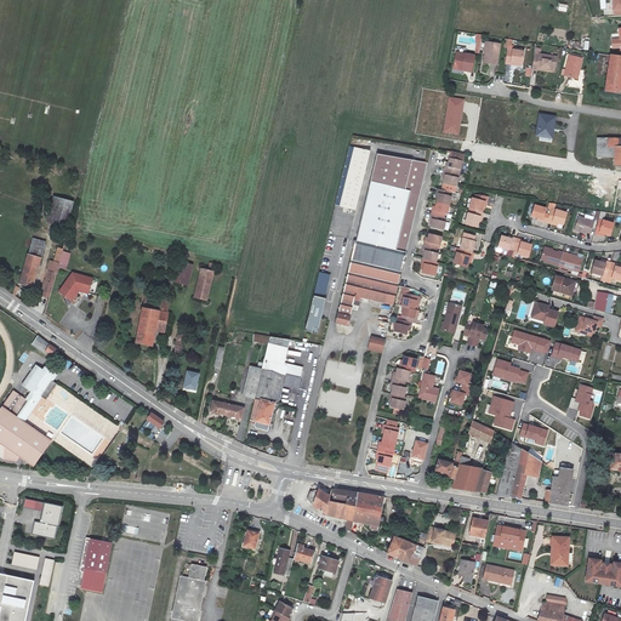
[(501,46),(488,44),(485,64),(499,67),(501,46)]
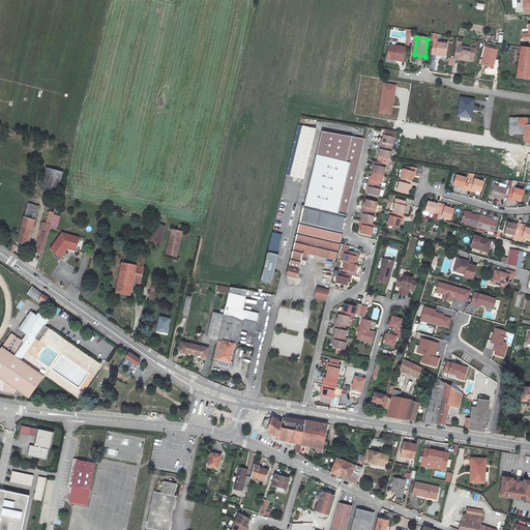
[(447,45),(438,43),(438,46),(434,45),(432,55),(437,56),(437,54),(445,56),(447,45)]
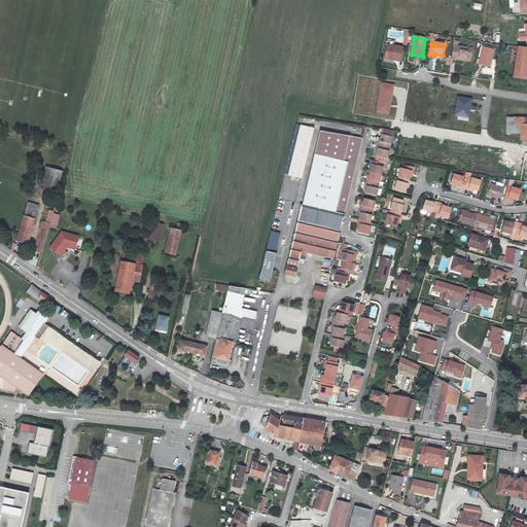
[(454,58),(462,59),(462,57),(469,58),(470,47),(458,45),(458,48),(454,47),(452,59),(454,59),(454,58)]
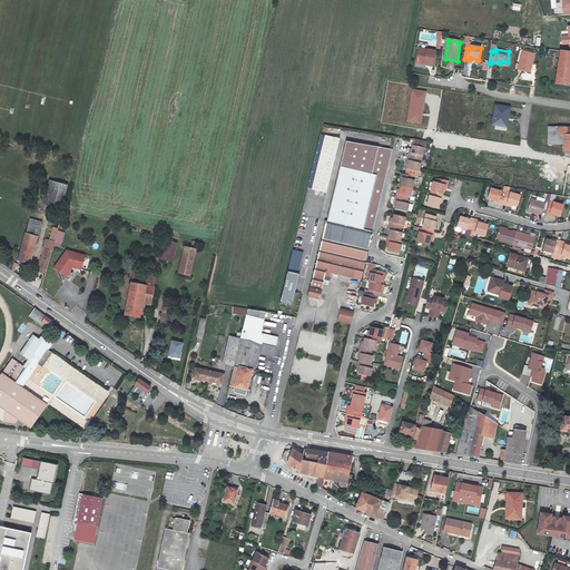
[(421,50),(419,64),(426,65),(426,68),(434,69),(436,52),(421,50)]
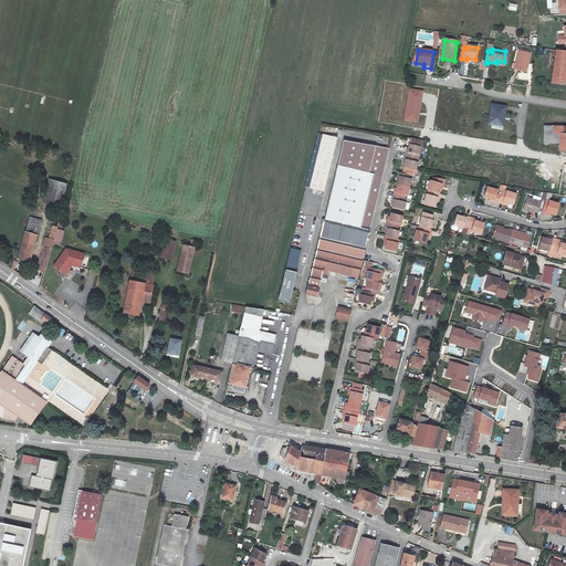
[(526,63),(528,64),(531,54),(520,51),(515,70),(524,72),(526,63)]
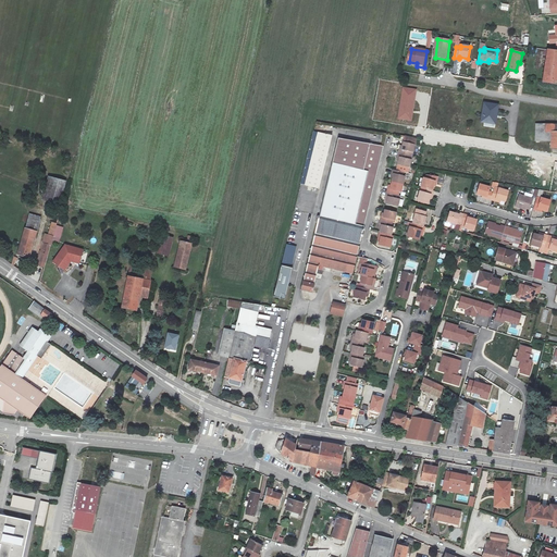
[(556,84),(556,51),(547,50),(543,82),(556,84)]
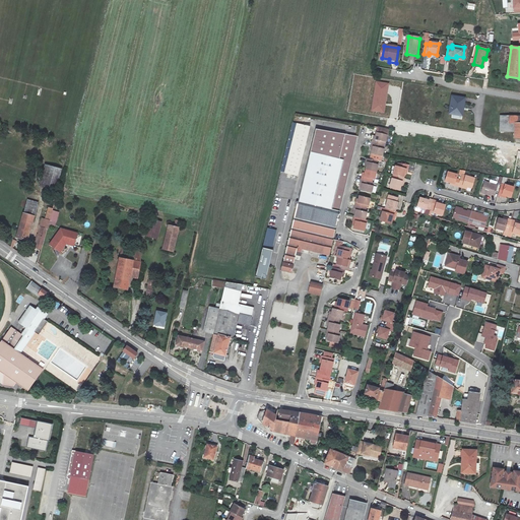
[(389,84),(376,81),(371,110),(384,113),(389,84)]
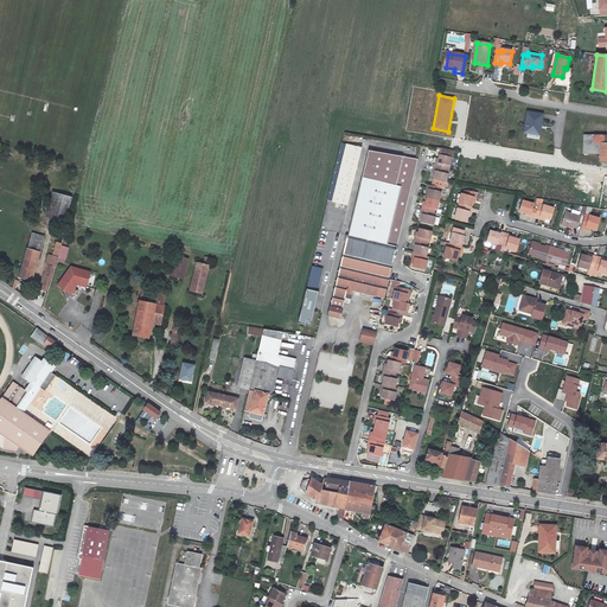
[(537,125),(541,125),(542,115),(526,113),(524,132),(536,134),(537,125)]
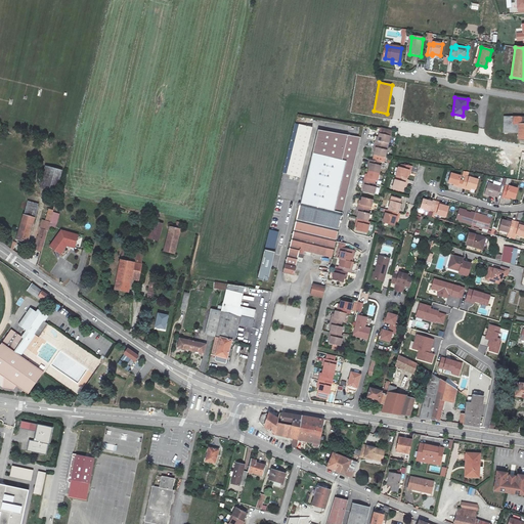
[(522,118),(505,117),(504,132),(519,133),(519,139),(523,139),(523,124),(523,125),(522,118)]
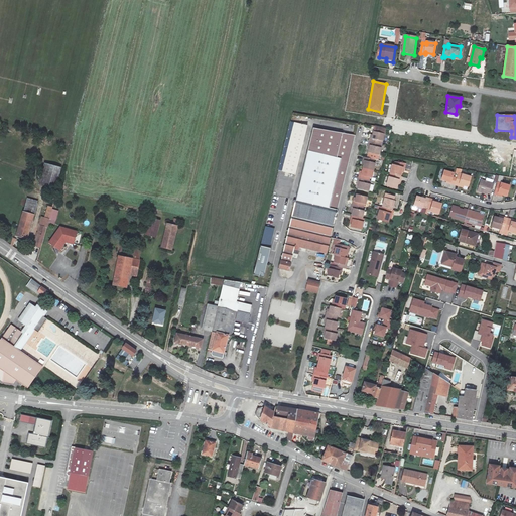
[(291,137),(287,150),(282,171),(296,174),(308,125),(295,122),(291,137)]
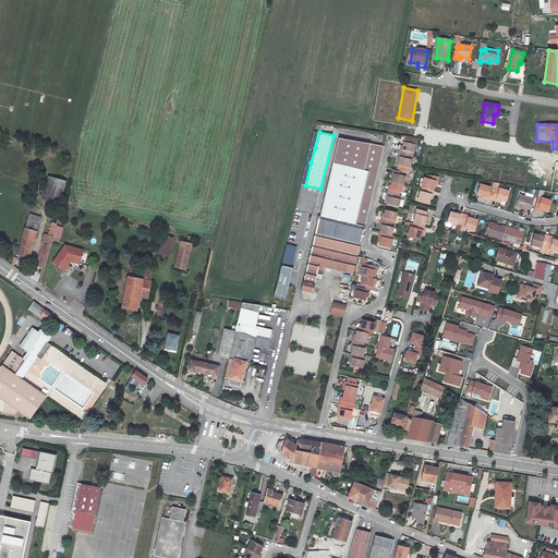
[(356,225),(365,227),(384,149),(338,140),(332,165),(320,217),(356,225)]
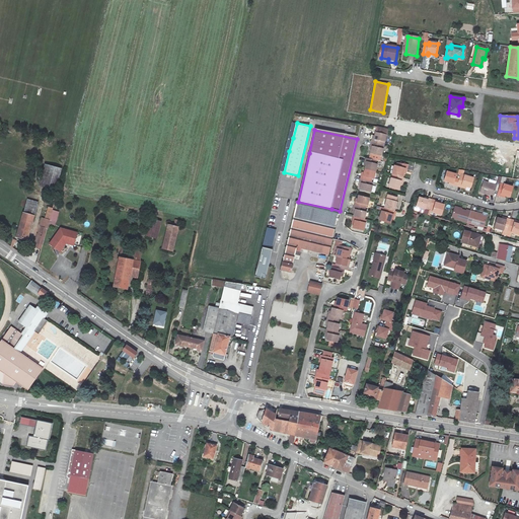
[(372,154),(382,156),(387,135),(376,133),(375,140),(373,140),(372,146),(373,146),(372,154)]
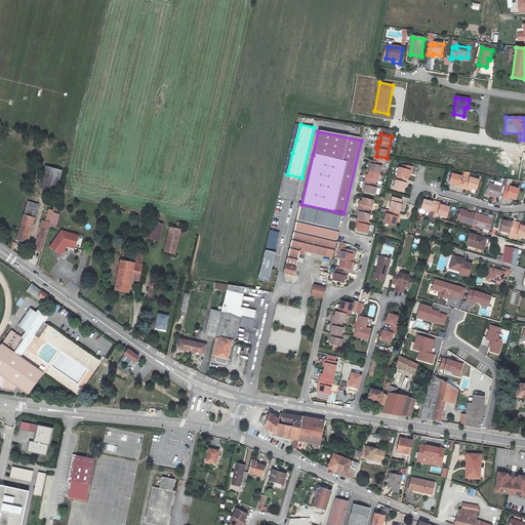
[(370,171),(381,173),(384,166),(381,166),(382,163),(372,160),(370,171)]
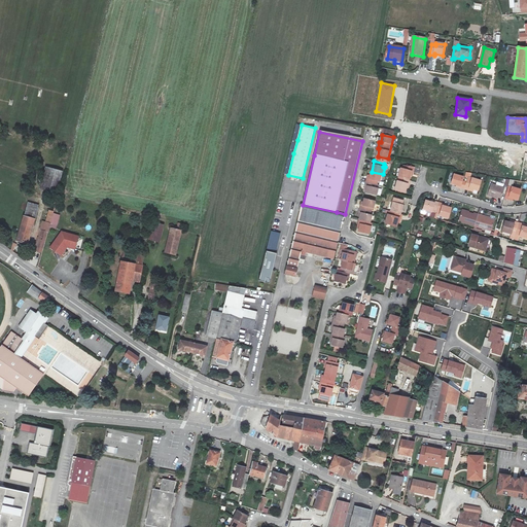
[(403,178),(409,180),(412,172),(414,173),(415,168),(408,166),(406,171),(401,170),(399,177),(403,178)]
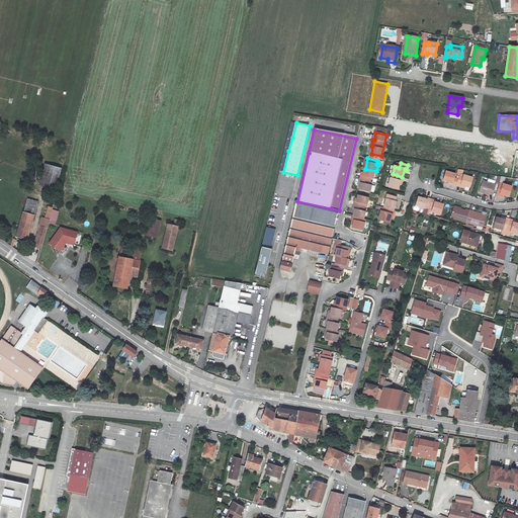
[(47,164),(42,176),(60,181),(64,169),(47,164)]
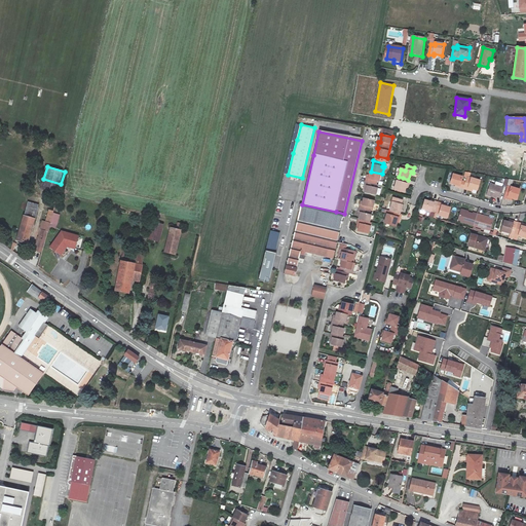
[(371,172),(369,182),(378,184),(379,181),(380,182),(382,174),(371,172)]
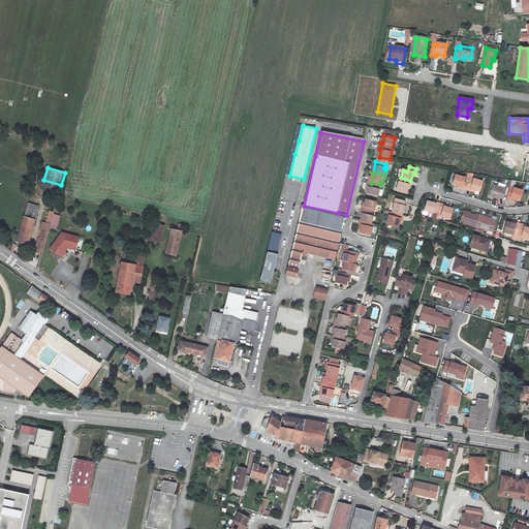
[(466,190),(468,183),(464,181),(465,178),(456,175),(454,184),(462,186),(462,189),(466,190)]
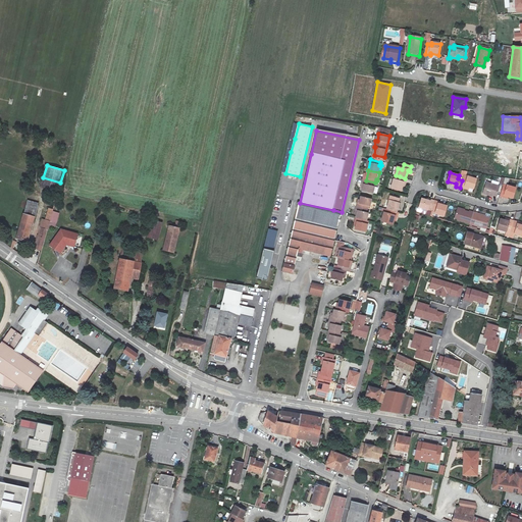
[(462,180),(460,188),(464,189),(465,187),(473,189),(476,178),(464,174),(462,180)]
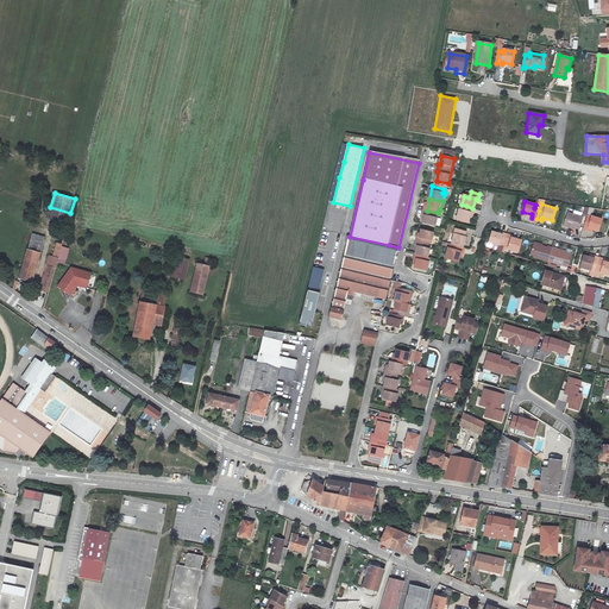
[(472,208),(466,206),(465,212),(460,211),(458,220),(469,223),(471,213),(473,214),(475,209),(472,208)]
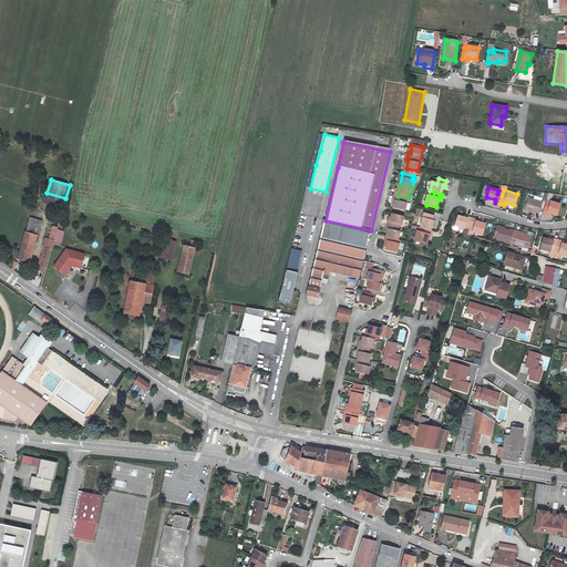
[(65,198),(47,193),(43,204),(63,209),(65,198)]
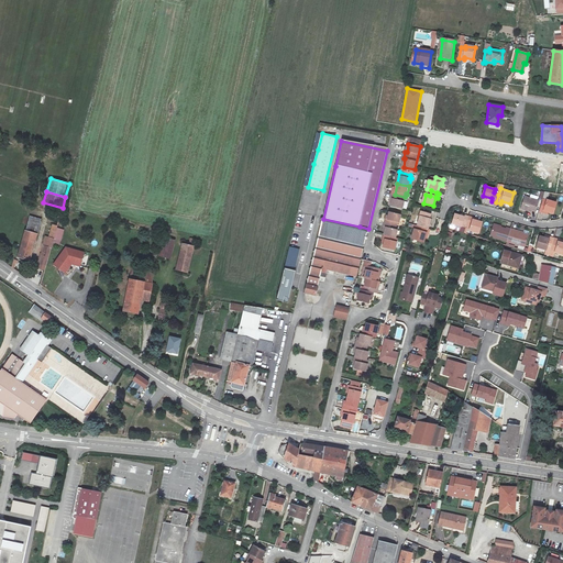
[(405,197),(395,195),(392,206),(404,209),(406,201),(404,200),(405,197)]
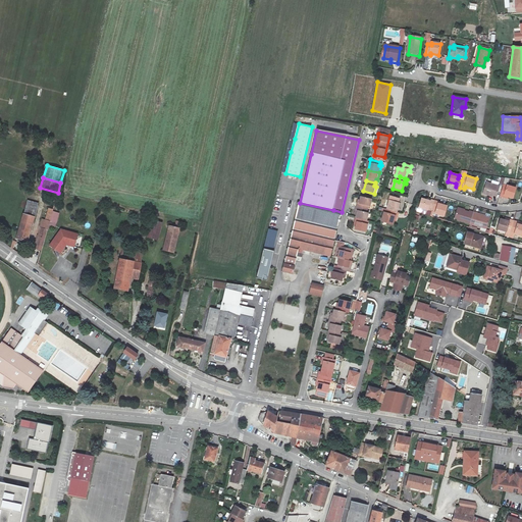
[(500,186),(486,181),(483,194),(489,196),(490,194),(497,196),(500,186)]
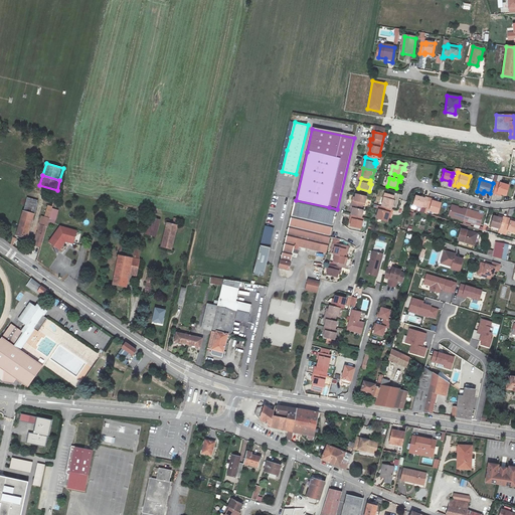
[(496,183),(492,195),(497,196),(497,194),(505,196),(508,187),(496,183)]
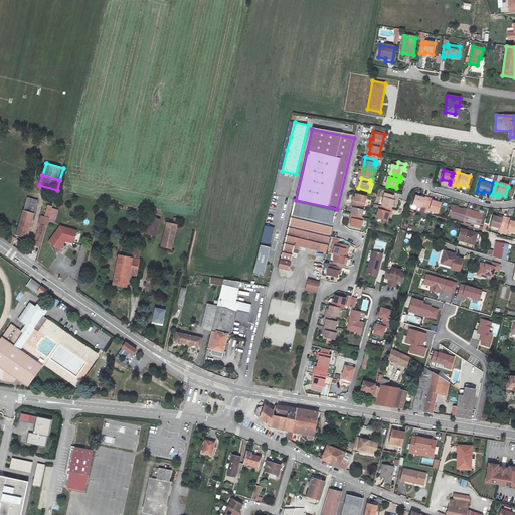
[(357,193),(354,203),(363,206),(364,203),(366,203),(368,196),(357,193)]
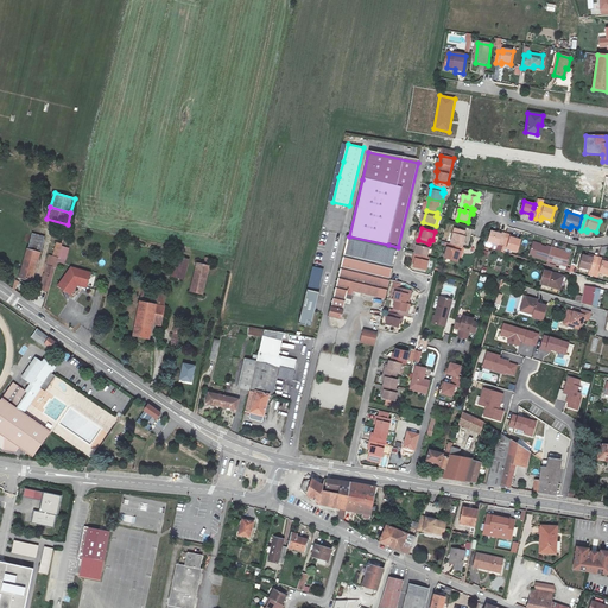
[(450,244),(462,246),(464,236),(462,235),(463,232),(453,228),(451,233),(453,234),(450,244)]
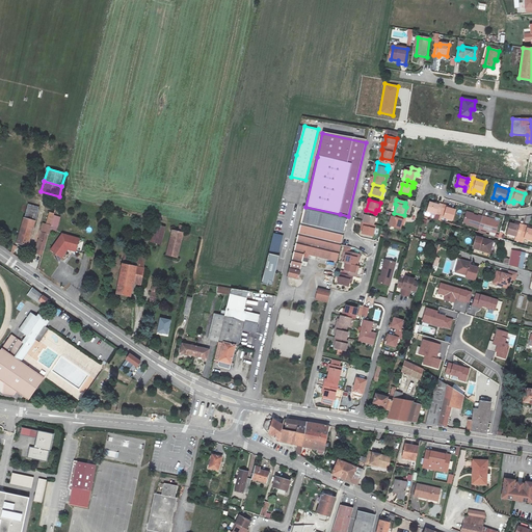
[(47,224),(51,225),(55,210),(57,202),(53,201),(47,224)]
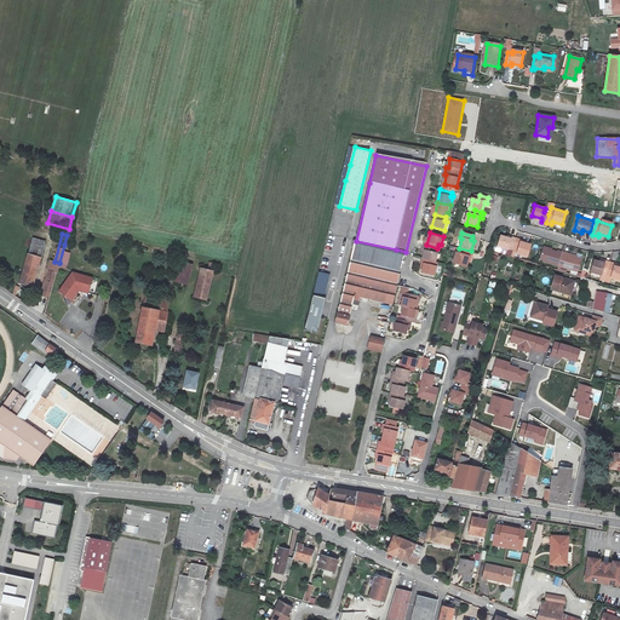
[(501,236),(498,247),(507,250),(511,239),(501,236)]
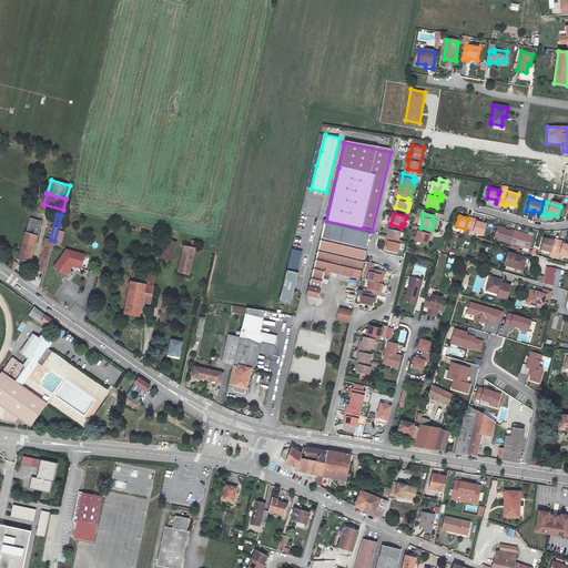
[(41,221),(36,219),(31,217),(21,251),(19,260),(29,263),(41,221)]
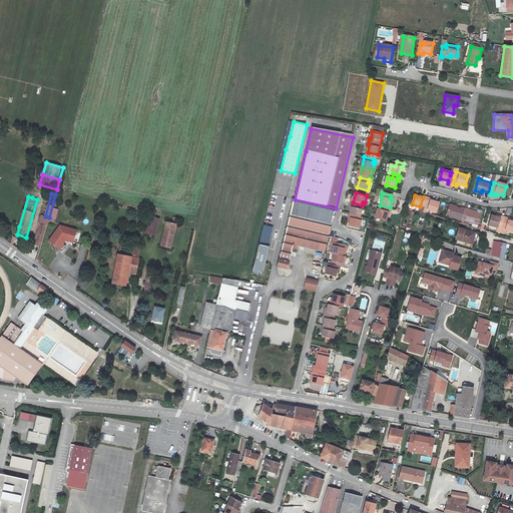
[(440,202),(435,200),(431,199),(432,197),(428,196),(426,202),(430,204),(428,209),(437,211),(440,202)]
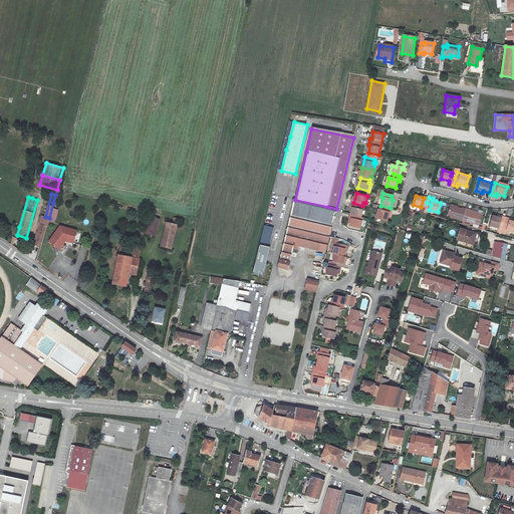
[(328,207),(295,200),(281,260),(290,262),(293,251),(293,248),(296,249),(299,250),(300,246),(326,252),(330,237),(336,209),(328,207)]
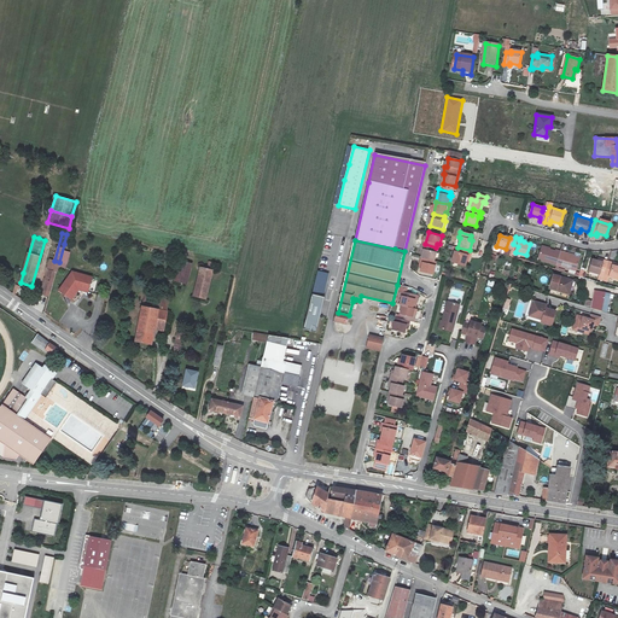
[(423,256),(436,260),(438,251),(436,250),(436,248),(425,244),(423,256)]
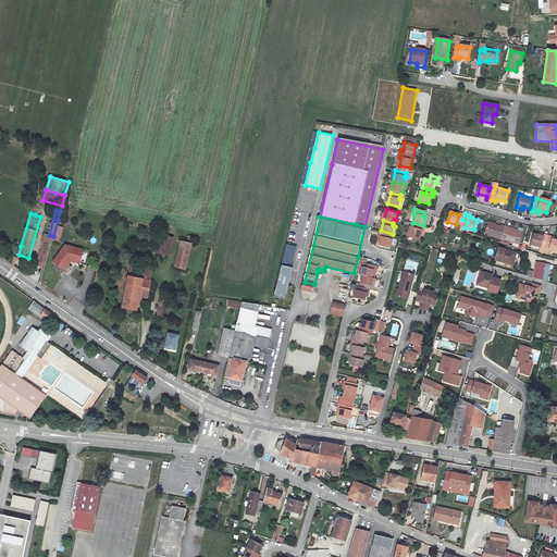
[(419,239),(420,235),(421,231),(423,232),(424,226),(423,225),(412,223),(410,222),(407,236),(419,239)]
